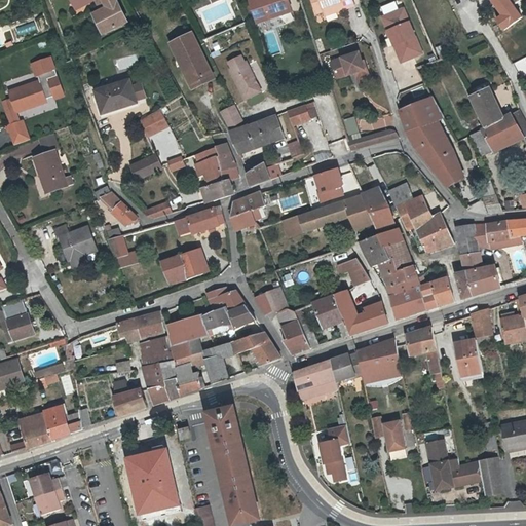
[(66,0),(72,13),(94,4),(100,1),(105,13),(99,15),(92,19),(101,38),(125,28),(113,0),(66,0)]
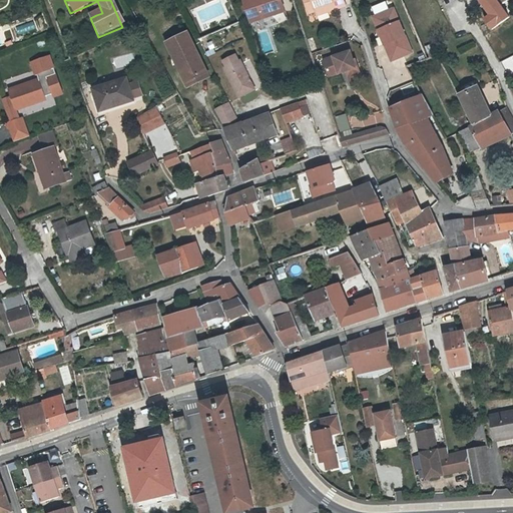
[(218,0),(210,0),(206,2),(210,11),(221,6),(218,0)]
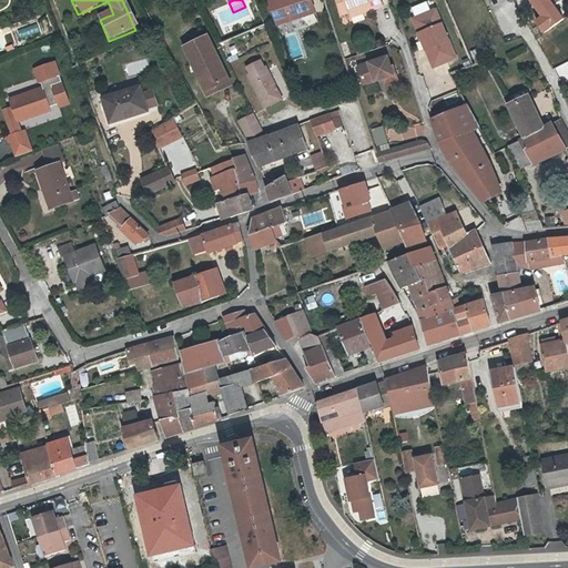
[(273,0),(275,3),(272,4),(282,30),(306,20),(304,14),(316,10),(312,0),(273,0)]
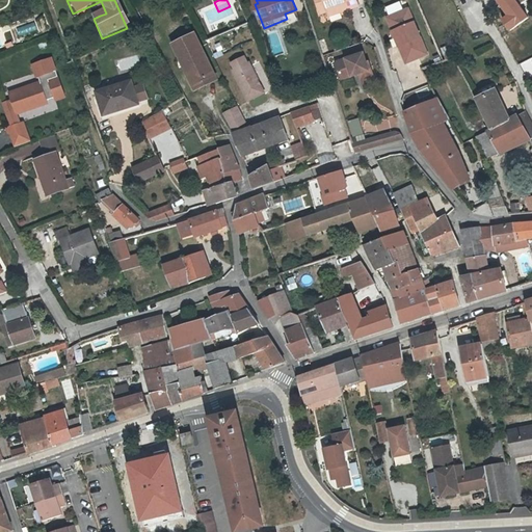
[(336,5),(338,12),(357,6),(354,0),(314,0),(317,8),(321,10),(336,5)]
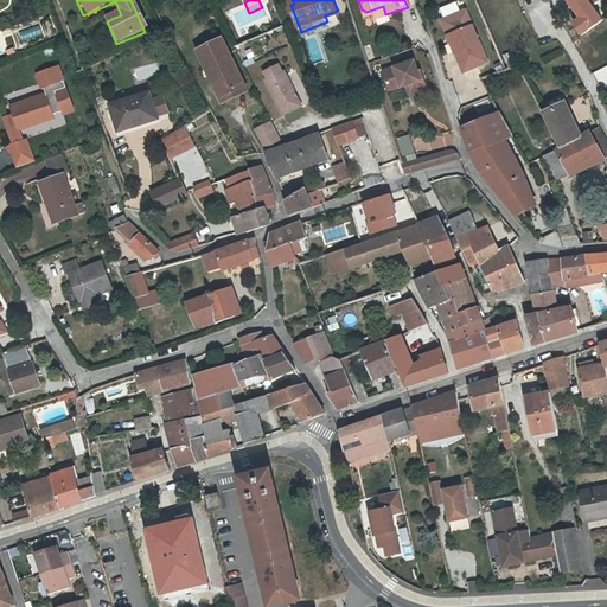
[(562,0),(573,19),(569,21),(577,36),(600,24),(589,6),(599,1),(598,0),(562,0)]
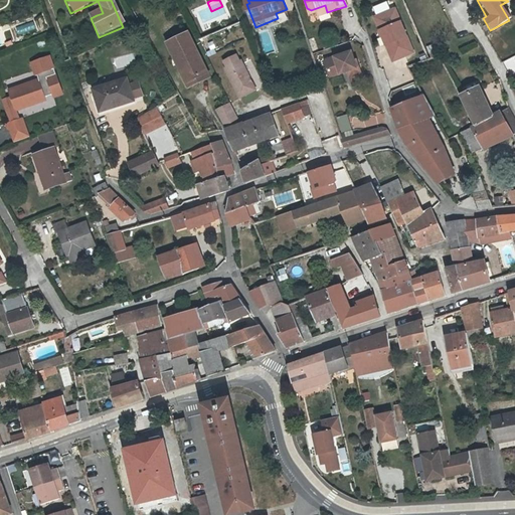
[(92,4),(97,15),(103,13),(98,1),(92,4)]
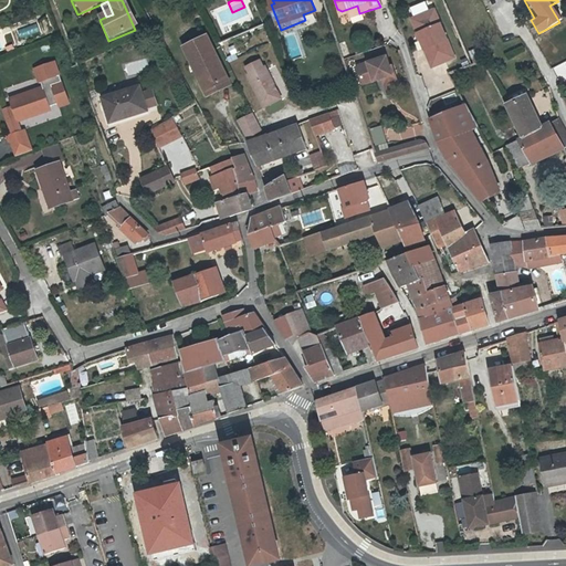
[(349,17),(359,13),(357,6),(342,11),(337,9),(339,14),(347,12),(349,17)]
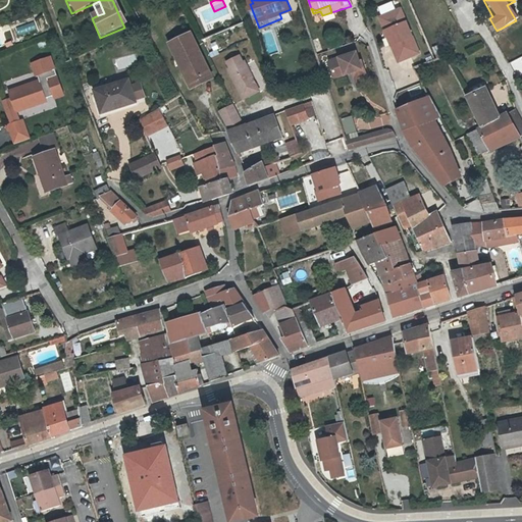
[(381,17),(403,62),(423,51),(402,8),(381,17)]
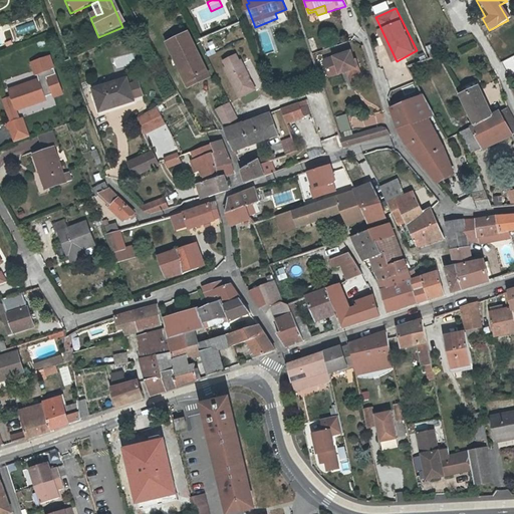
[(275,13),(277,18),(288,14),(286,9),(275,13)]
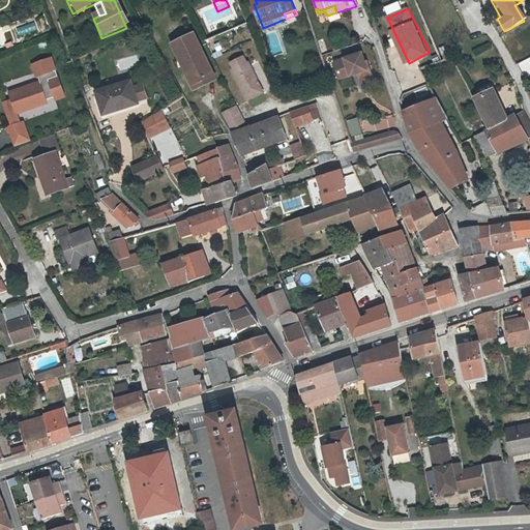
[(190,83),(213,71),(194,32),(171,42),(190,83)]
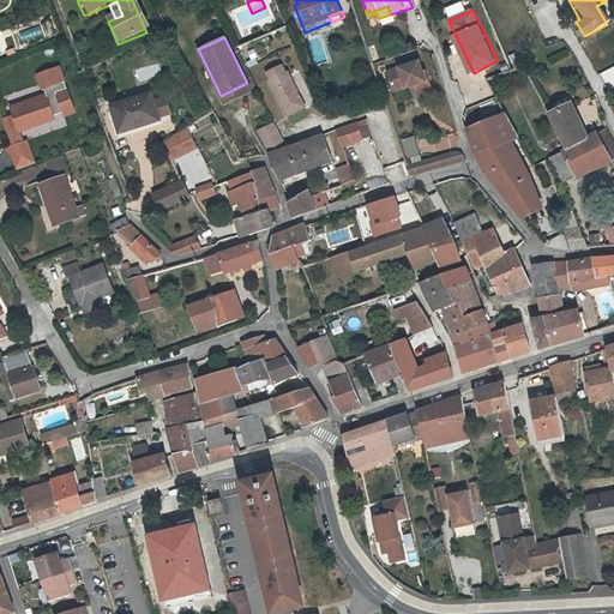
[(420,62),(387,73),(393,91),(404,86),(407,91),(415,88),(417,94),(432,89),(426,72),(423,73),(420,62)]
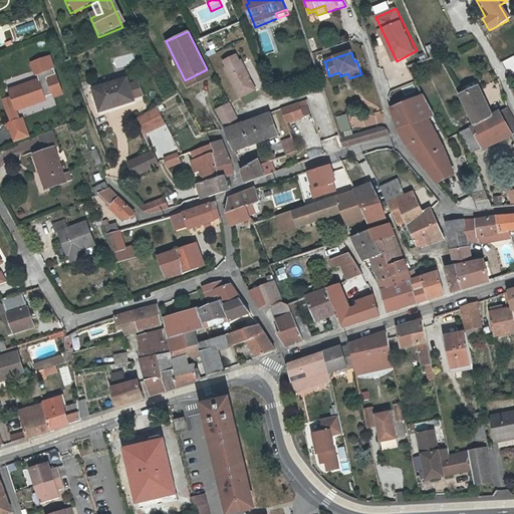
[(51,55),(30,61),(34,74),(55,68),(51,55)]
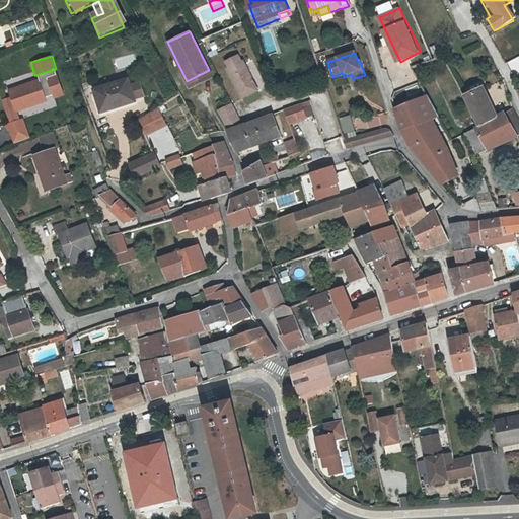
[(258,90),(243,61),(241,62),(238,56),(225,62),(228,69),(226,70),(241,98),(258,90)]
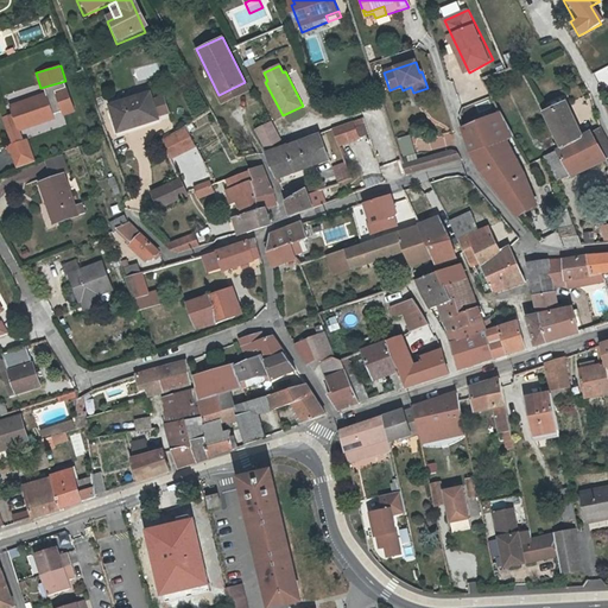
[(248,89),(245,82),(219,95),(222,102),(248,89)]
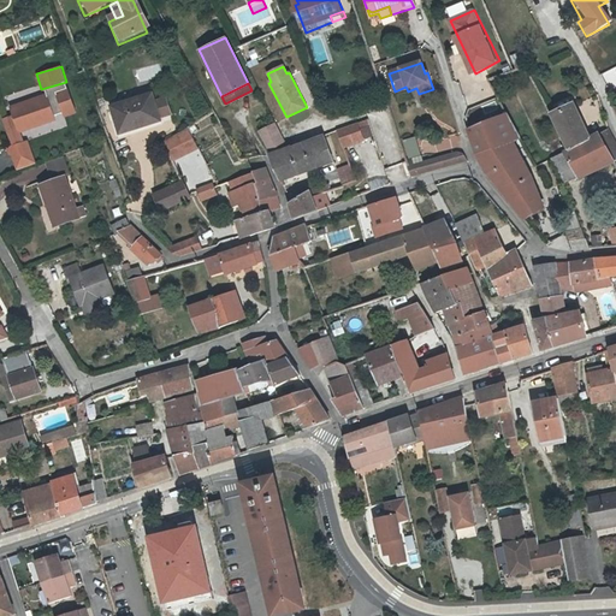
[(69,90),(57,95),(65,118),(77,113),(69,90)]
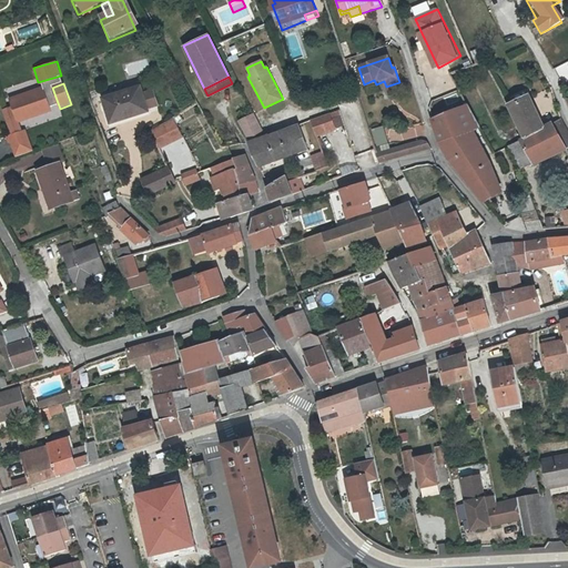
[(42,88),(10,98),(12,108),(17,122),(19,122),(50,111),(42,88)]
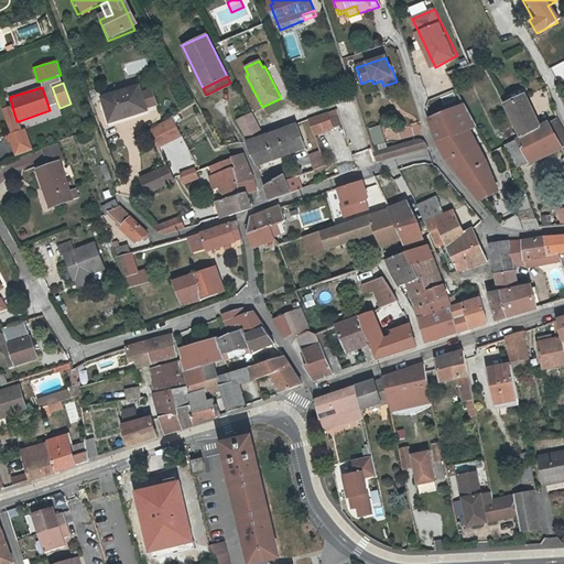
[(140,88),(104,100),(111,121),(129,115),(130,117),(148,111),(140,88)]
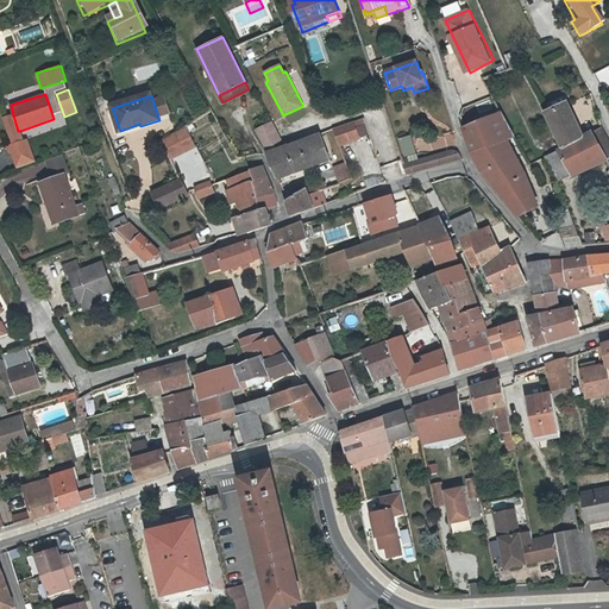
[(545,112),(556,133),(562,148),(583,138),(566,104),(545,112)]
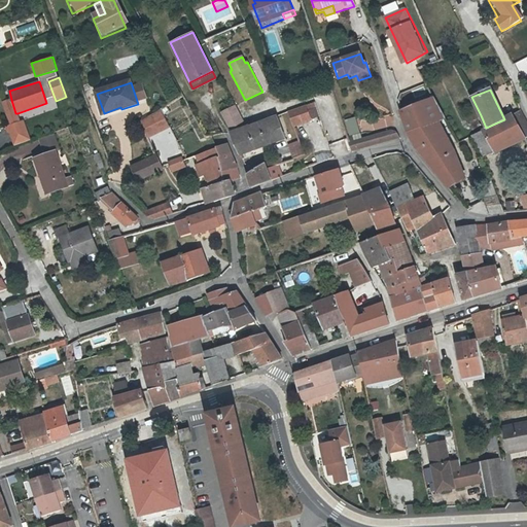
[(401,111),(409,132),(436,119),(445,116),(435,98),(401,111)]
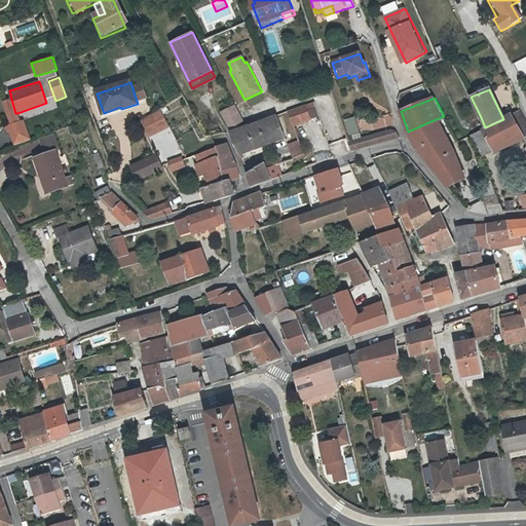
[(15,113),(11,100),(4,103),(10,123),(8,125),(14,145),(32,140),(26,121),(21,122),(17,113),(15,113)]
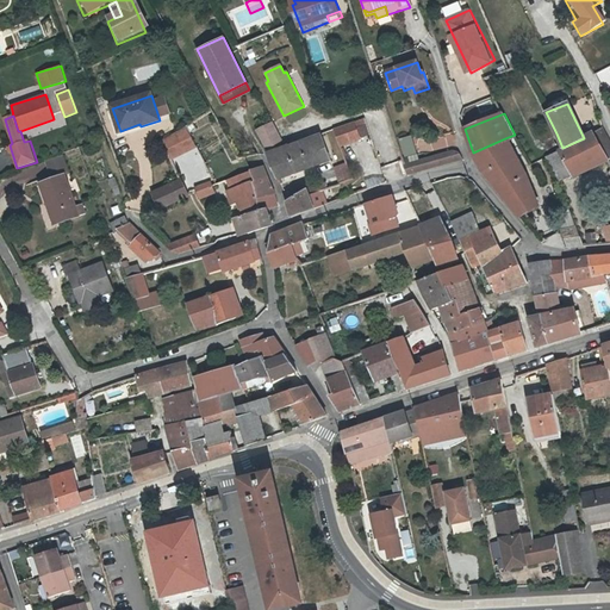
[(340,145),(360,138),(353,122),(334,129),(340,145)]
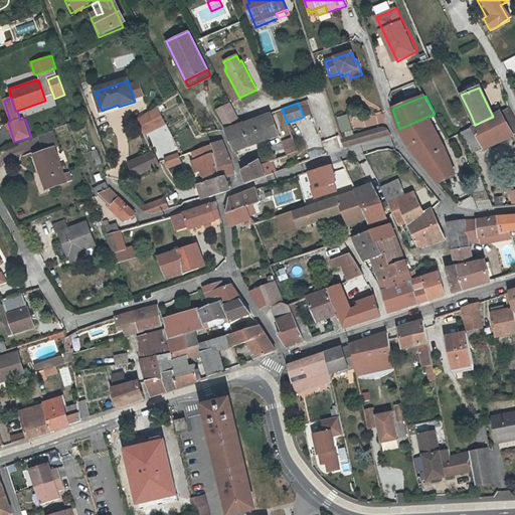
[(227,129),(241,124),(231,104),(217,111),(227,129)]
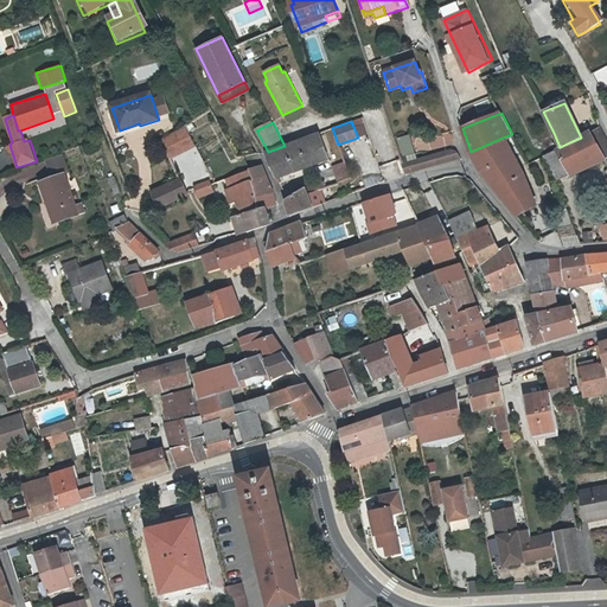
[(170,154),(172,159),(197,146),(187,128),(164,141),(170,154)]
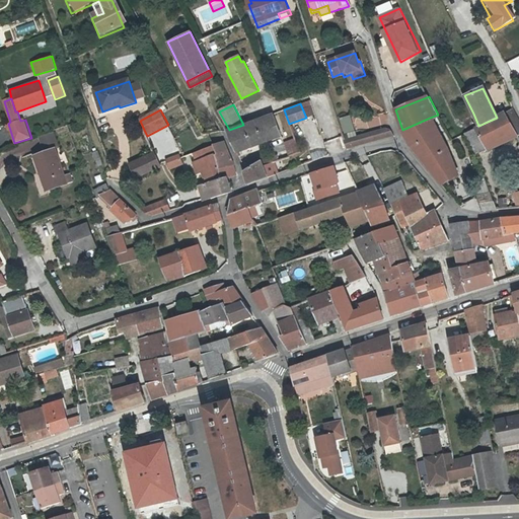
[(518,134),(518,133),(518,118),(514,109),(506,115),(514,128),(518,134)]
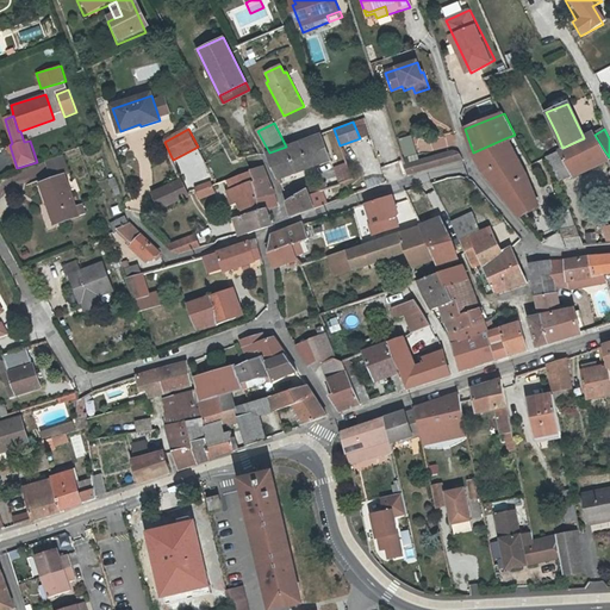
[(547,156),(560,179),(577,174),(573,167),(604,150),(595,135),(595,134),(584,138),(562,148),(547,156)]
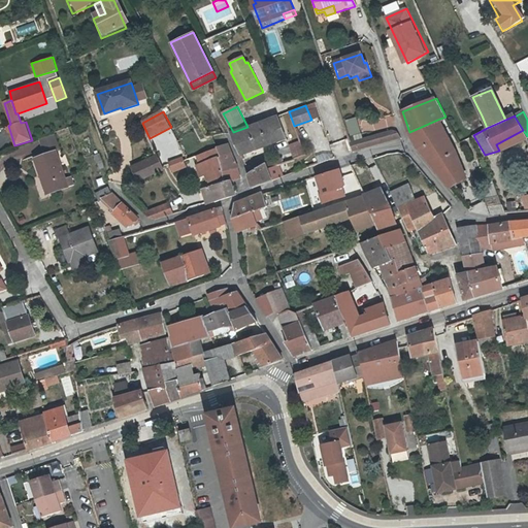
[(240,152),(286,135),(279,117),(248,127),(233,132),(232,133),(235,141),(240,152)]
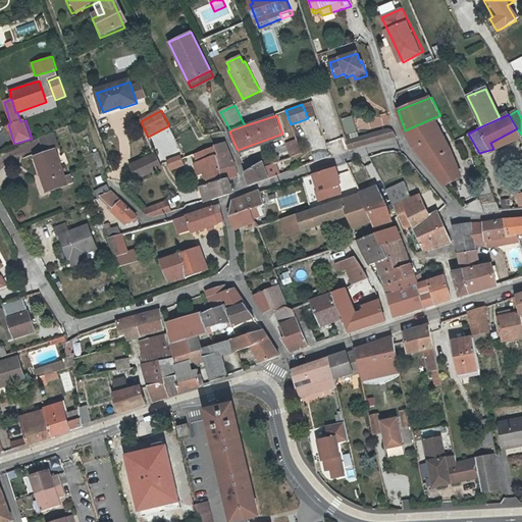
[(440,135),(432,118),(405,131),(407,134),(412,145),(446,186),(462,176),(451,149),(442,134),(440,135)]
